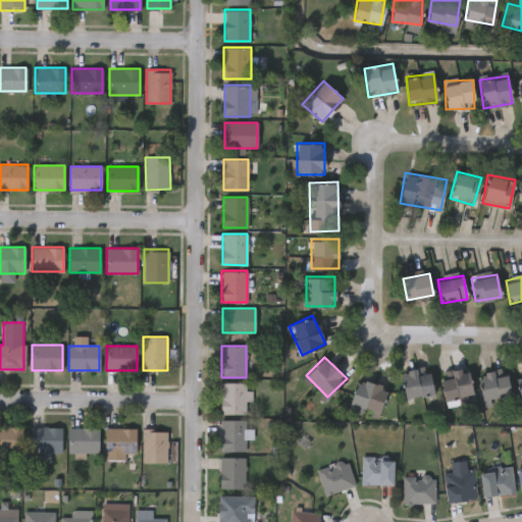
[(401,370),(428,365),(433,393),(406,398),(401,370)]
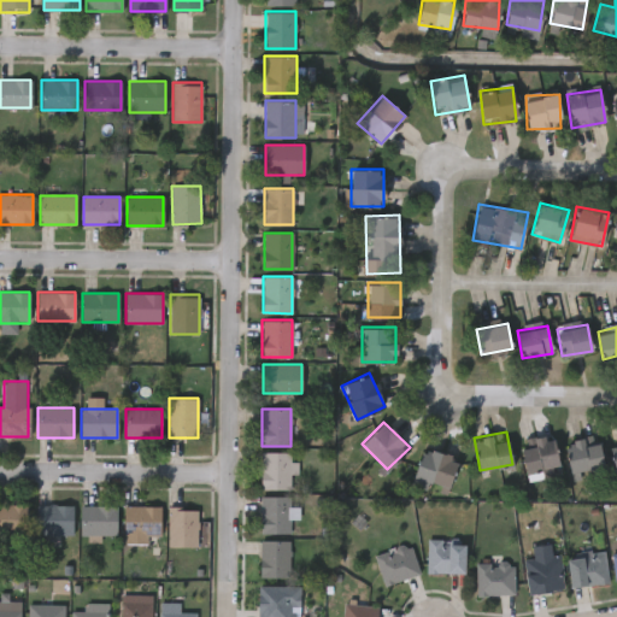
[(558,466),(524,471),(521,439),(554,434),(558,466)]
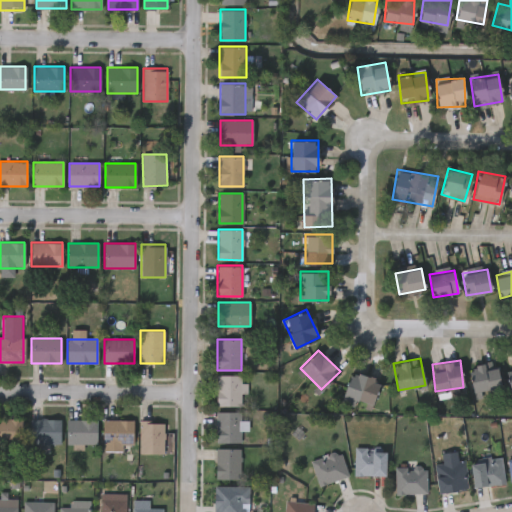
[(469,366),(483,363),(484,367),(497,365),(501,386),(473,391),(469,366)]
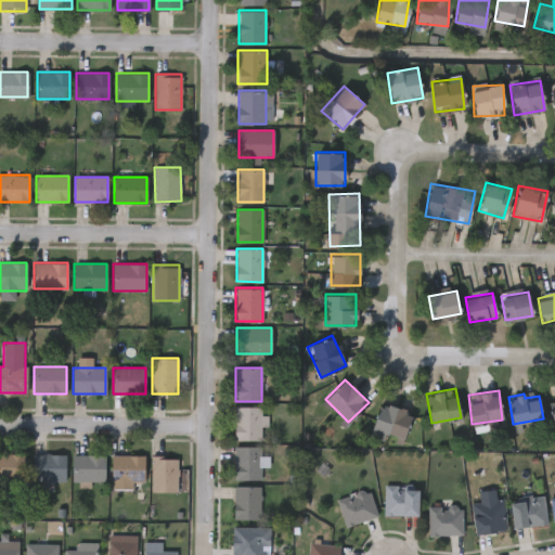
[(371,430),(381,401),(410,411),(401,440),(371,430)]
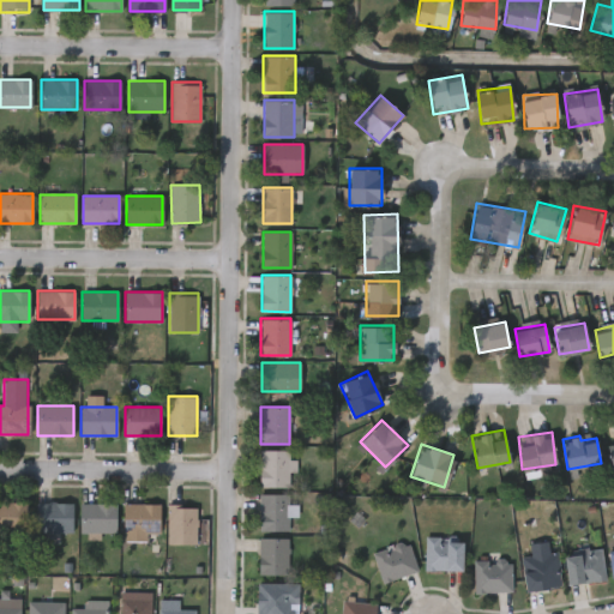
[(289,450),(289,461),(290,461),(290,487),(258,487),(258,450),(289,450)]
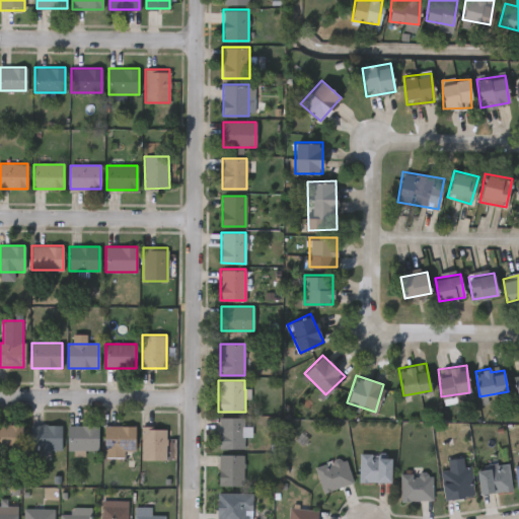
[(244,418),(244,427),(246,427),(246,448),(218,448),(218,418),(244,418)]
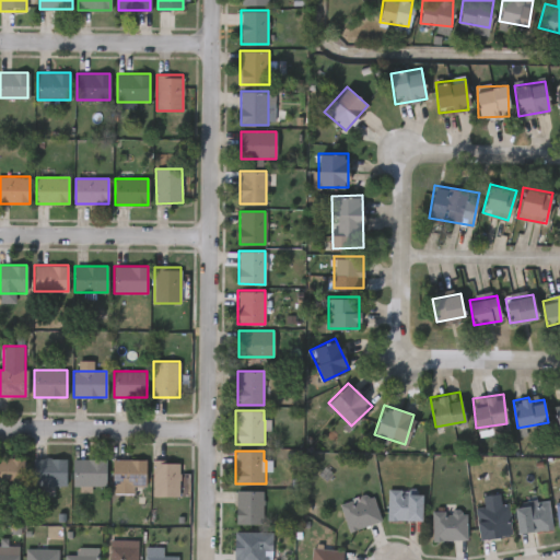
[(0,458),(24,458),(24,483),(0,483),(0,458)]
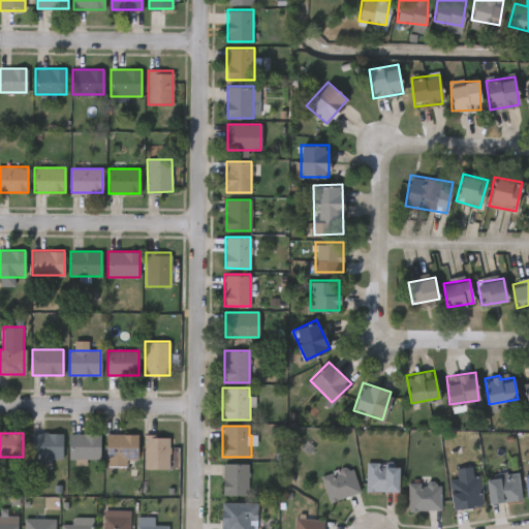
[(62,433),(62,458),(31,458),(31,433),(62,433)]
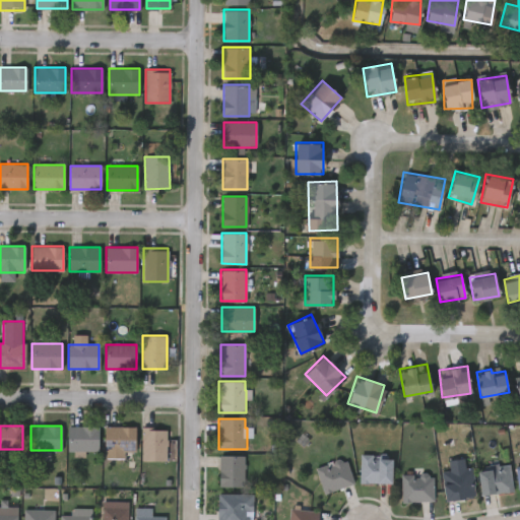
[(67,451),(67,426),(98,426),(98,451),(67,451)]
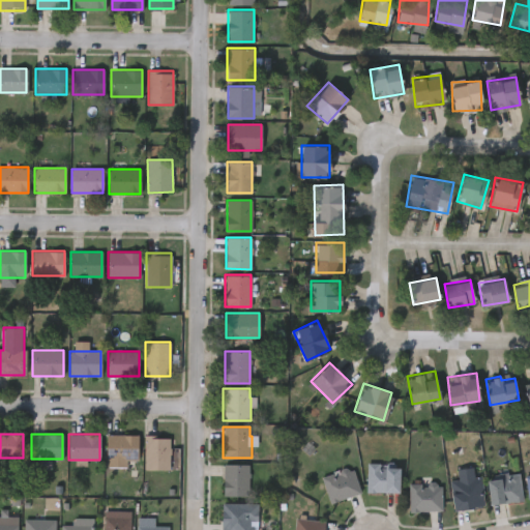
[(138,466),(107,466),(107,435),(138,435),(138,466)]
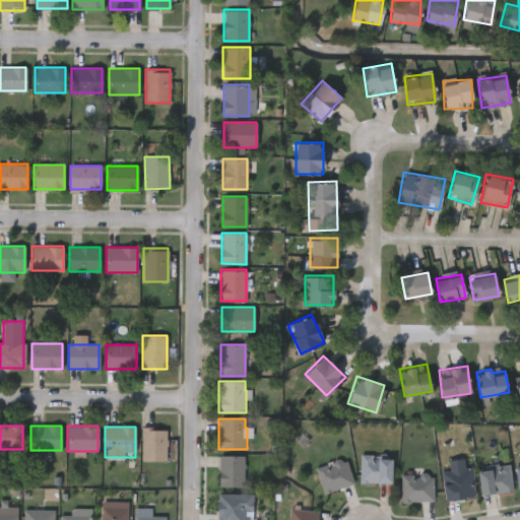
[(142,461),(142,428),(166,428),(166,461),(142,461)]
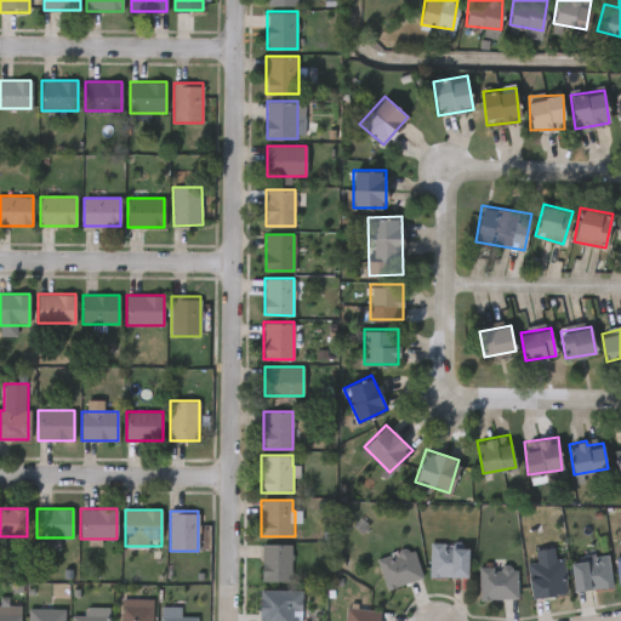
[(291,543),(291,581),(261,581),(261,543),(291,543)]
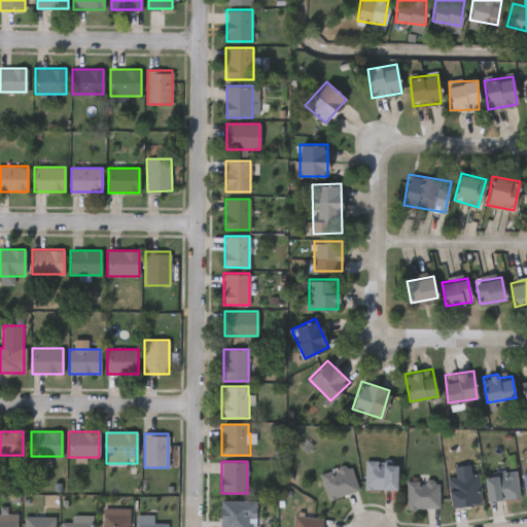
[(364,490),(364,462),(396,462),(396,490),(364,490)]
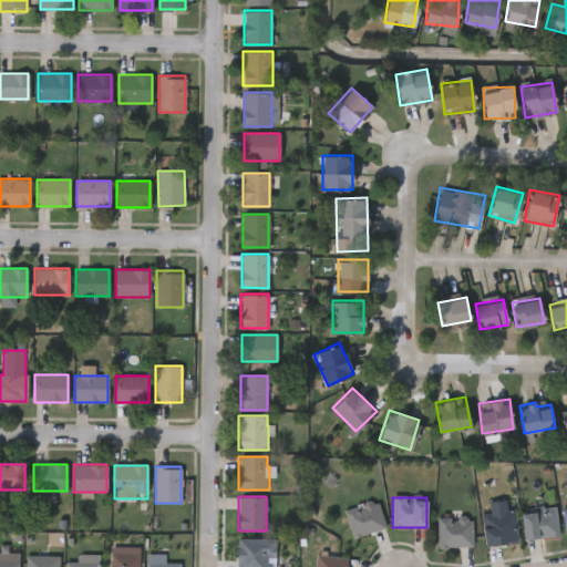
[(377,500),(385,527),(352,537),(343,509),(377,500)]
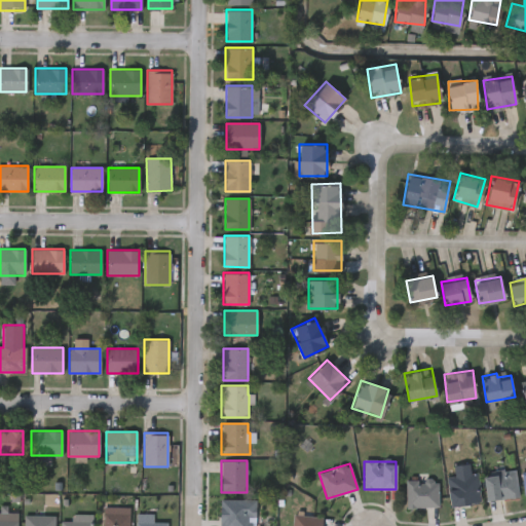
[(484,474),(516,471),(518,496),(486,499),(484,474)]
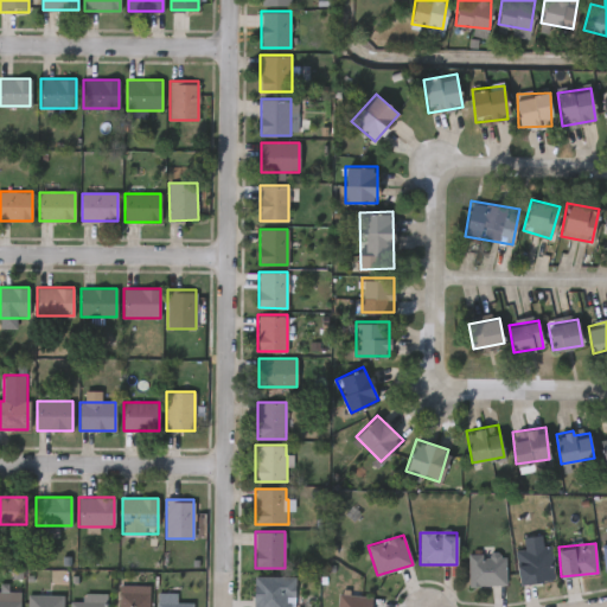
[(516,549),(553,547),(554,581),(518,582),(516,549)]
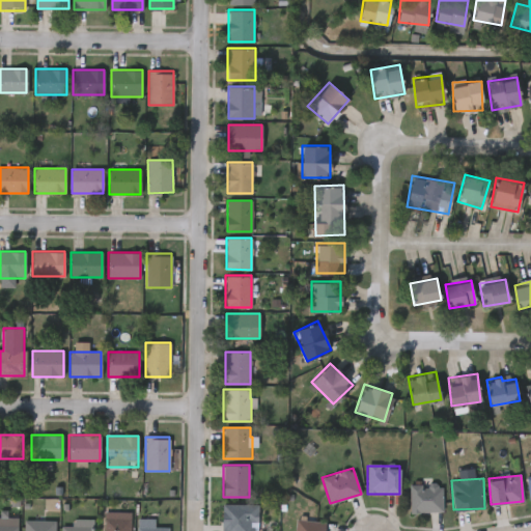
[(410,483),(442,483),(442,511),(410,511),(410,483)]
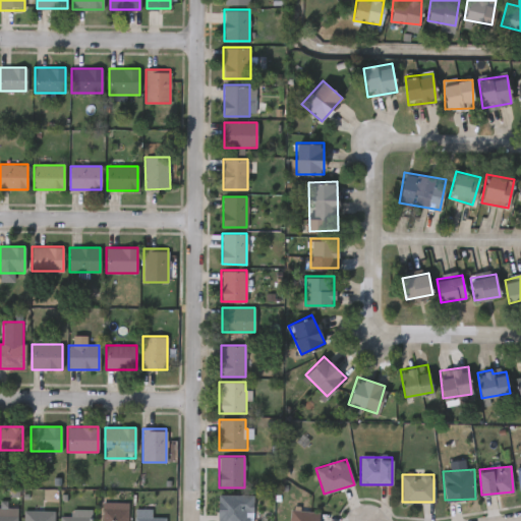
[(218,520),(218,496),(253,496),(253,520),(218,520)]
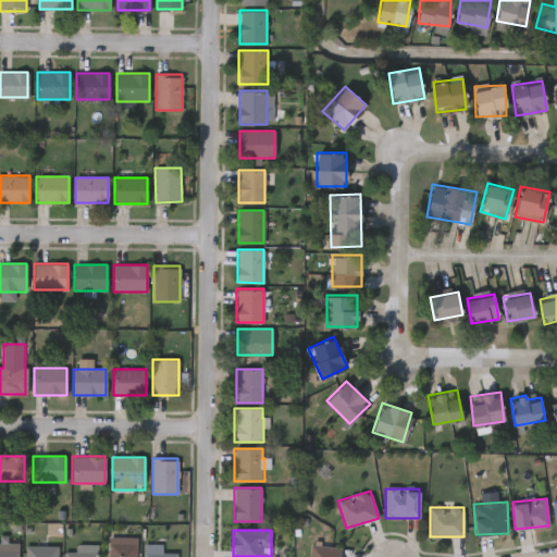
[(137,556),(110,556),(110,536),(137,536),(137,556)]
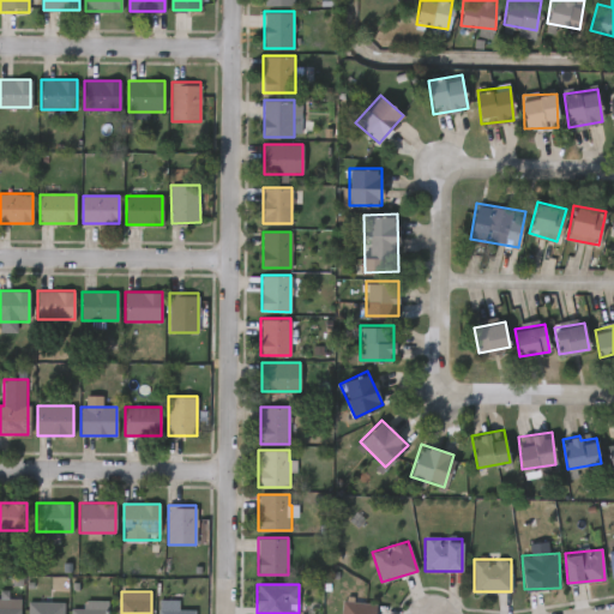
[(20,613),(0,613),(0,599),(20,599),(20,613)]
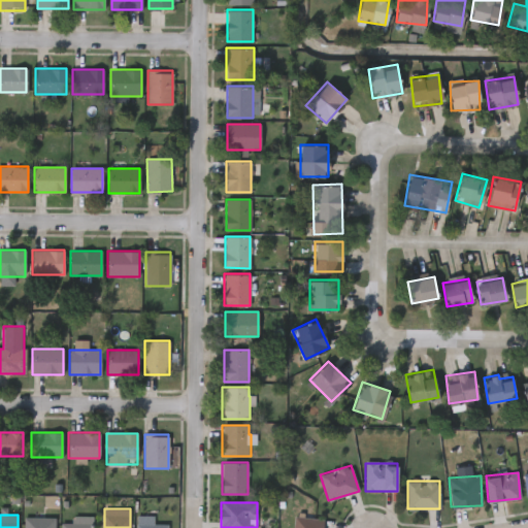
[(136,527),(136,515),(154,515),(154,525),(167,525),(167,527),(136,527)]
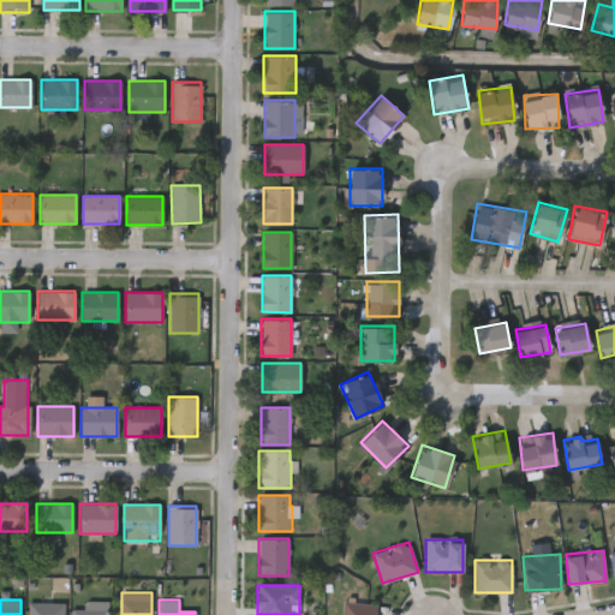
[(64,602),(64,614),(29,614),(29,602),(64,602)]
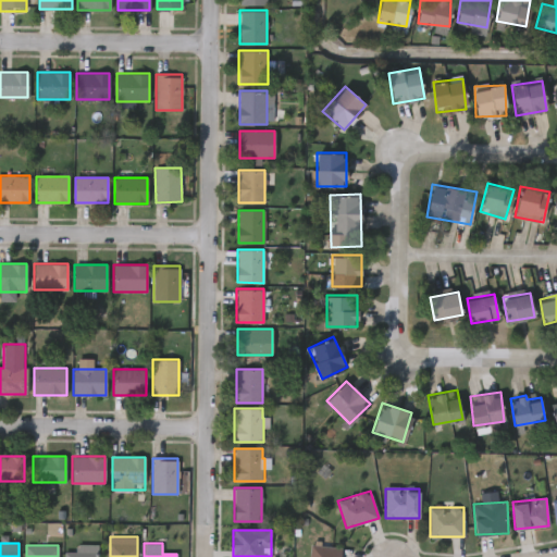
[(65,556),(65,552),(78,552),(78,545),(96,545),(96,556),(65,556)]
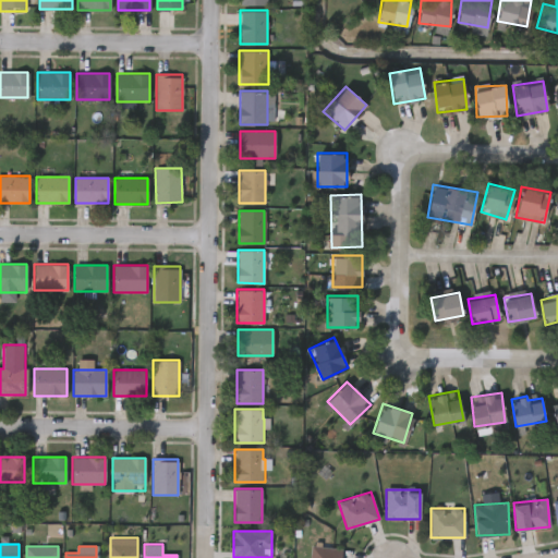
[(343,546),(343,557),(310,557),(310,546),(343,546)]
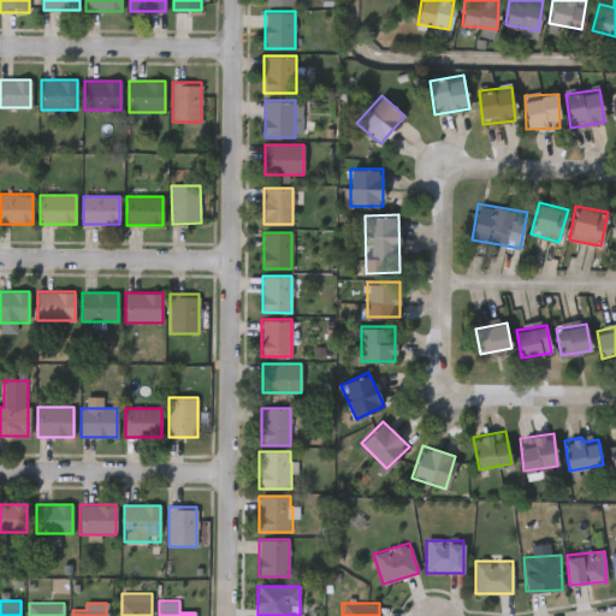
All buildings are outlined.
